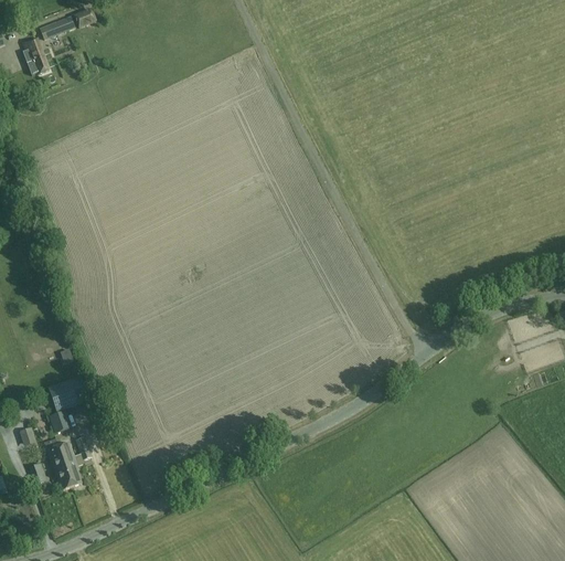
[(93,8),(76,13),(81,25),(97,20),(93,8)]
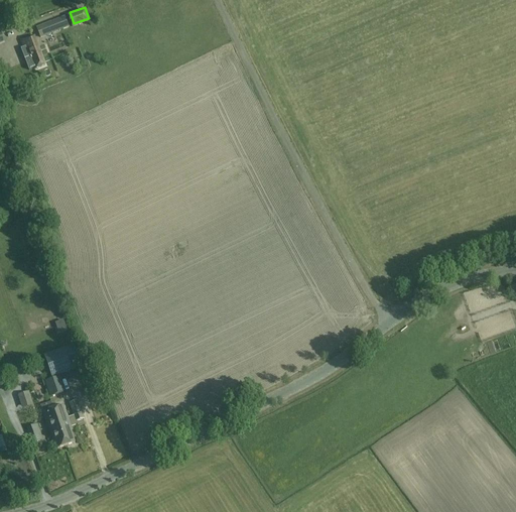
[(60,27),(68,24),(69,24),(65,13),(36,24),(40,33),(60,25),(60,27)]
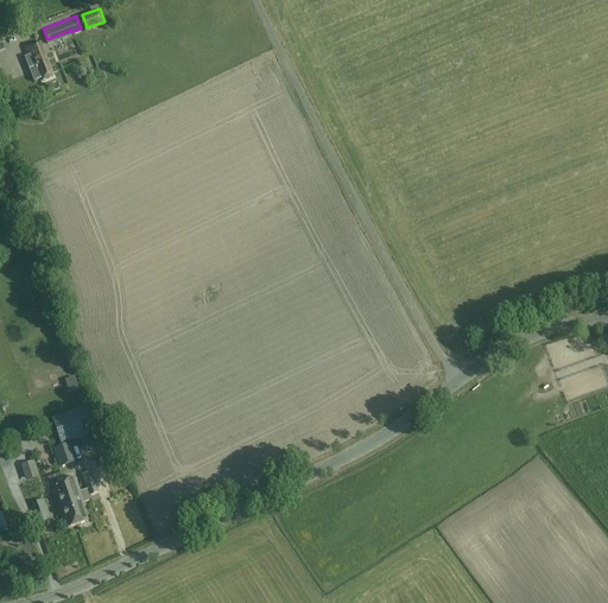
[(39,38),(24,44),(27,52),(24,54),(33,78),(38,76),(39,78),(54,73),(39,38)]
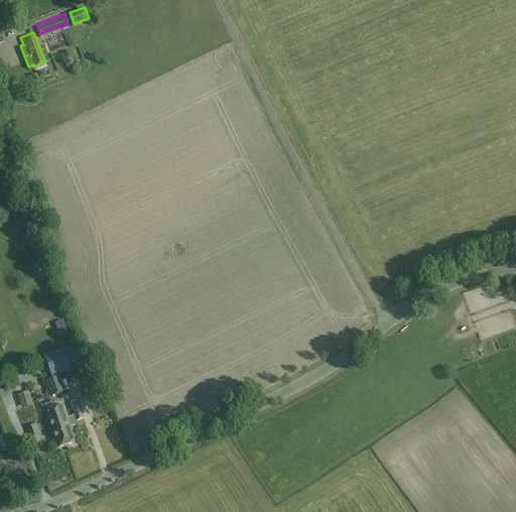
[(24,76),(28,86),(35,83),(31,74),(24,76)]
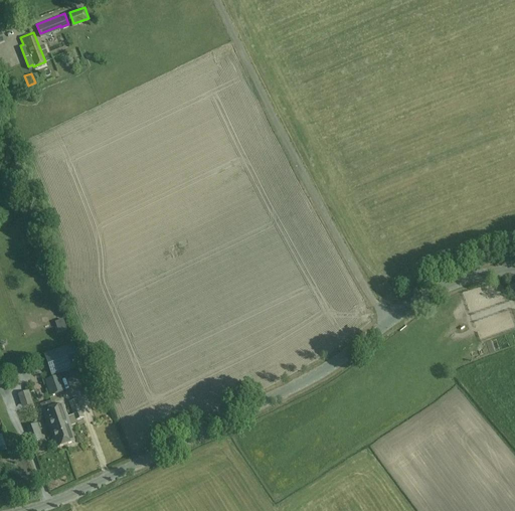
[(514,279),(505,282),(508,292),(514,290),(514,279)]
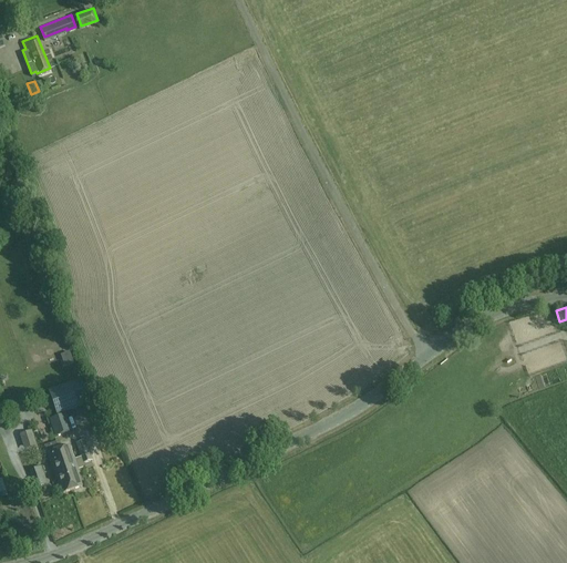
[(525,360),(564,351),(559,333),(521,341),(525,360)]
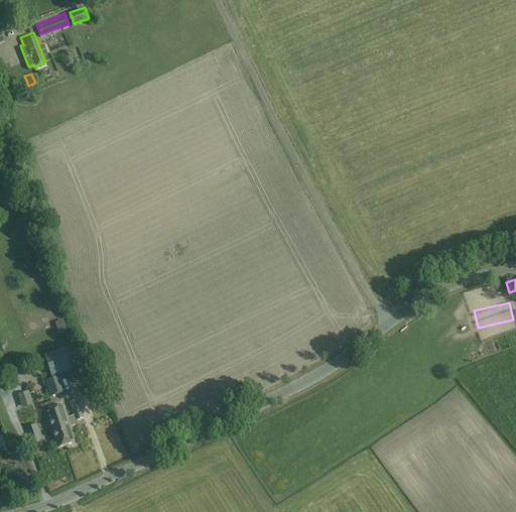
[(52,374),(82,364),(75,344),(45,354),(52,374)]
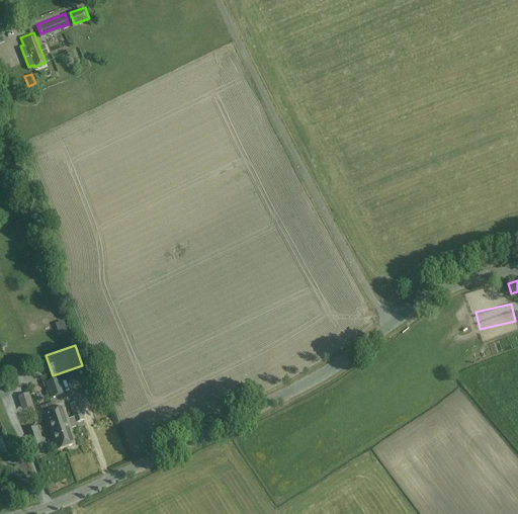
[(51,396),(63,392),(57,375),(46,379),(51,396)]
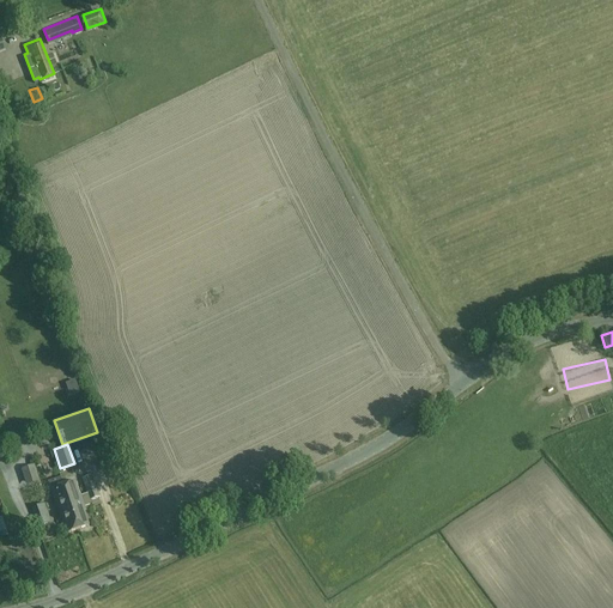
[(76,478),(62,481),(78,526),(89,521),(84,506),(86,505),(85,503),(92,500),(90,496),(99,493),(92,472),(83,475),(89,488),(82,491),(76,478)]
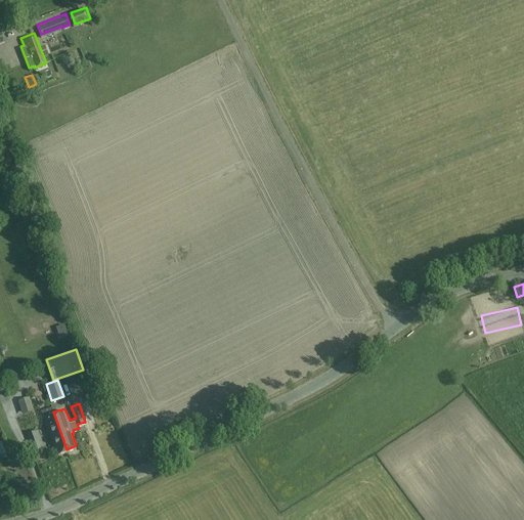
[(51,404),(41,408),(44,416),(52,440),(54,439),(58,451),(67,449),(53,412),(51,404)]
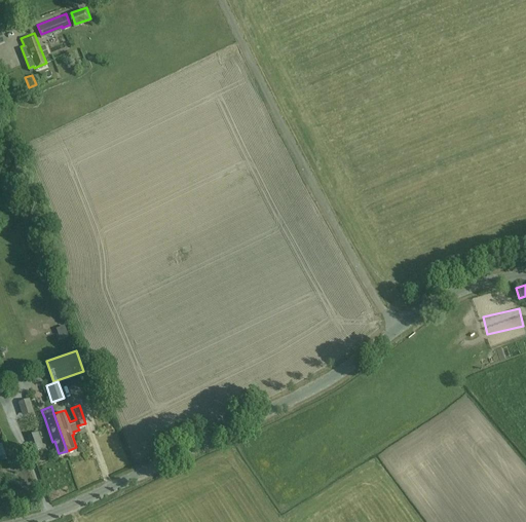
[(43,445),(38,430),(28,433),(33,448),(43,445)]
